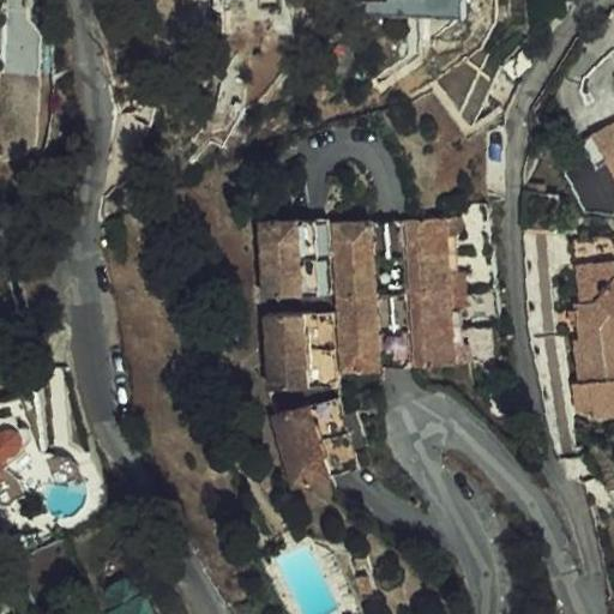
[(403,0),(404,12),(428,12),(428,0),(431,0),(434,0),(433,0),(403,0)]
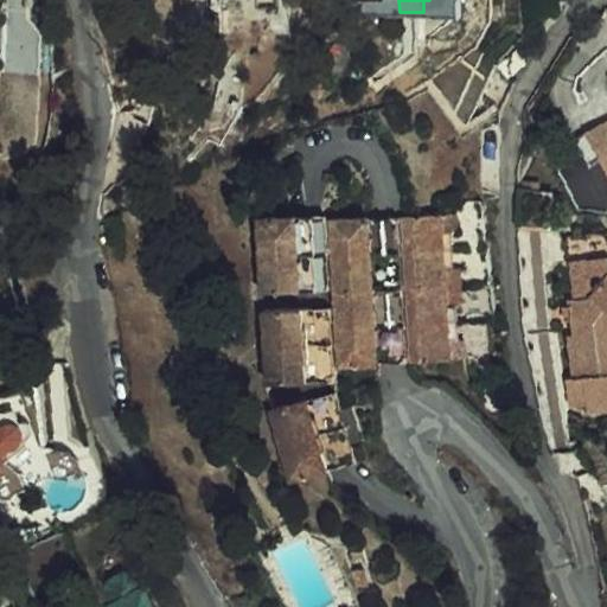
[(532,168),(537,184),(542,198),(574,202),(577,197),(577,190),(569,168),(580,164),(581,165),(606,153),(606,50),(589,58),(604,93),(548,119),(557,142),(530,153),(532,168)]
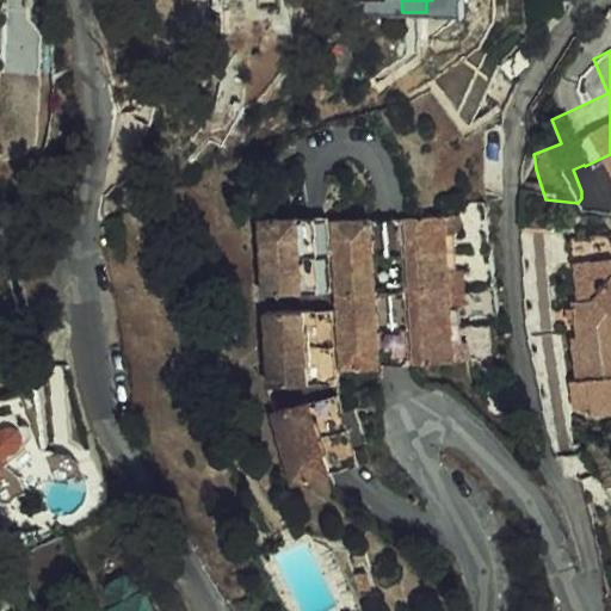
[(423,218),(419,202),(402,204),(406,222),(423,218)]
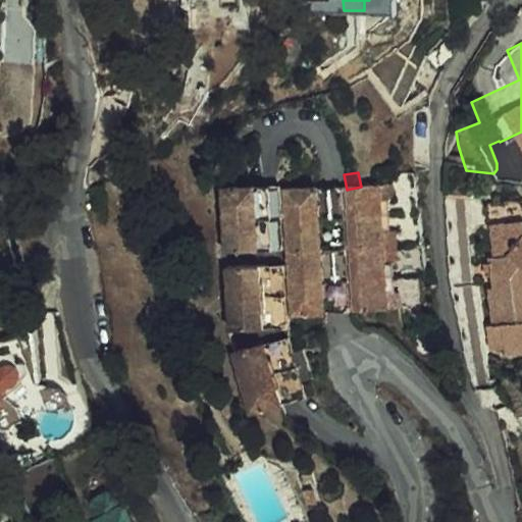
[(363,282),(357,250),(352,219),(347,190),(344,174),(310,179),(331,303),(365,297),(363,282)]
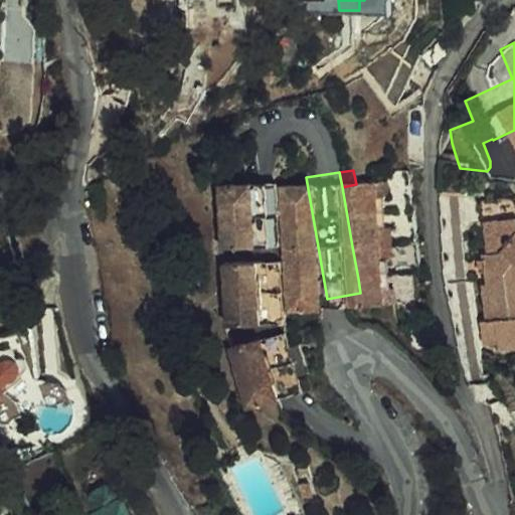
[(323,302),(301,178),(276,182),(297,306),(323,302)]
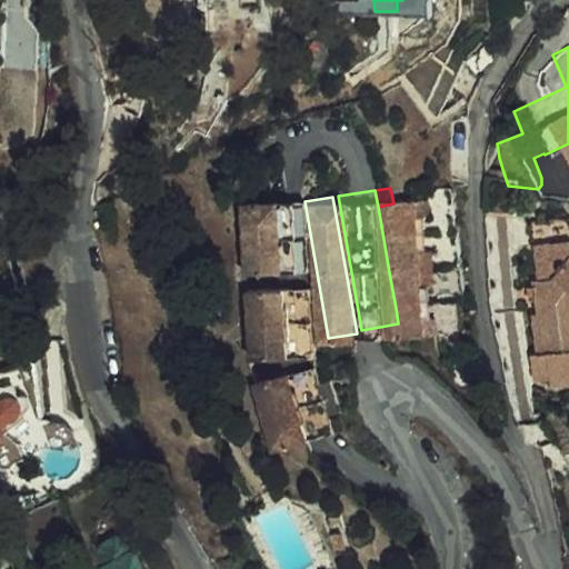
[(288,345),(328,338),(305,201),(265,208),(288,345)]
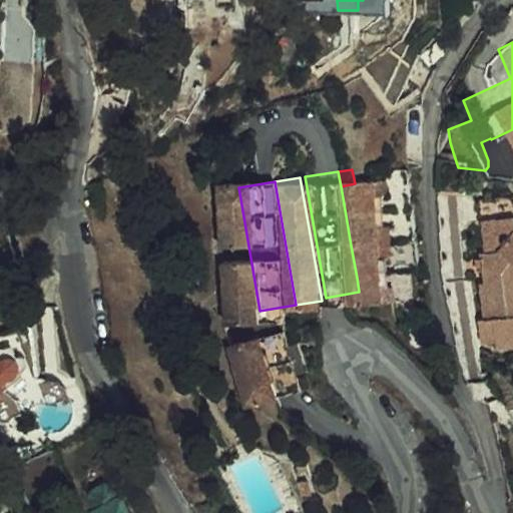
[(232,185),(208,189),(220,250),(243,246),(232,185)]
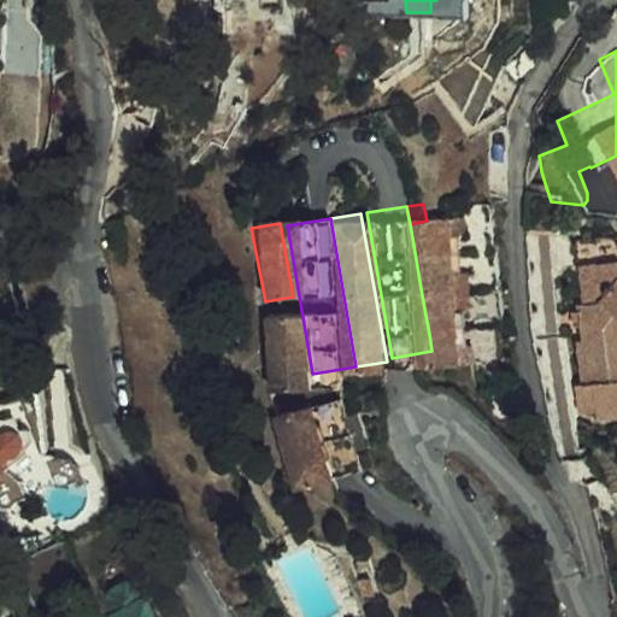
[(558,328),(552,330),(563,371),(556,372),(564,400),(581,394),(583,401),(613,393),(613,387),(616,385),(616,354),(609,324),(612,323),(611,315),(604,311),(612,291),(616,292),(616,259),(588,268),(586,260),(577,263),(564,223),(533,231),(540,258),(545,256),(556,293),(548,294),(558,328)]
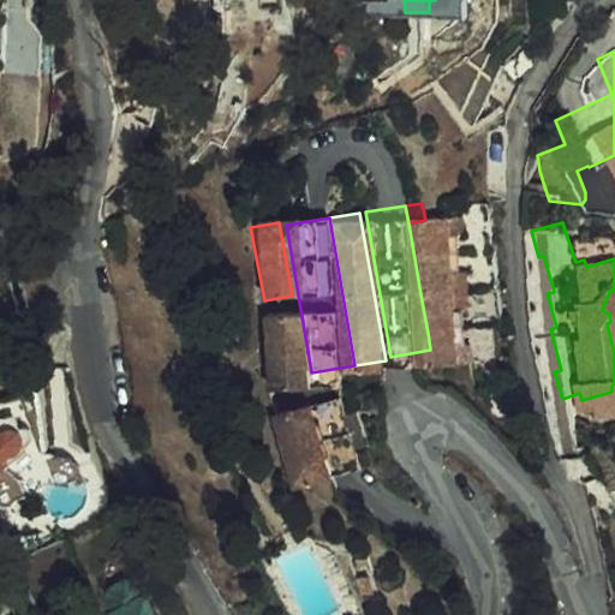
[(264,300),(250,227),(210,234),(225,308),(264,300)]
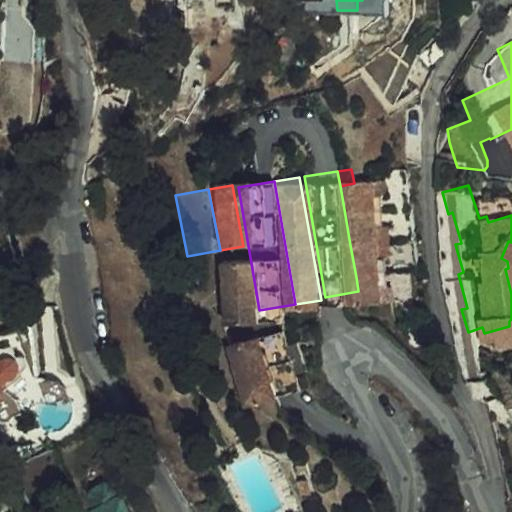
[(359,213),(345,215),(350,245),(364,243),(359,213)]
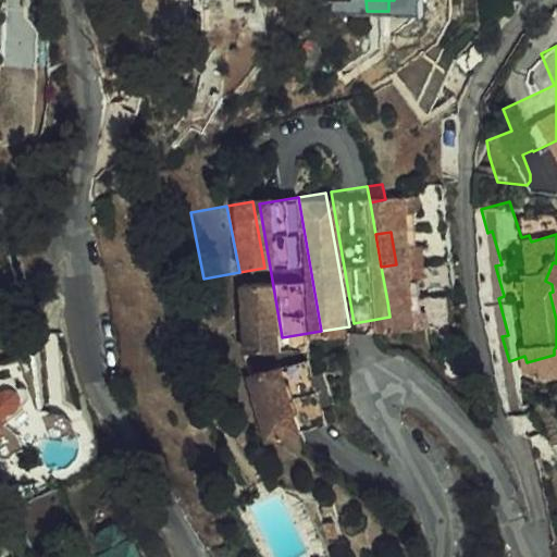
[(268,285),(243,289),(255,356),(280,350),(268,285)]
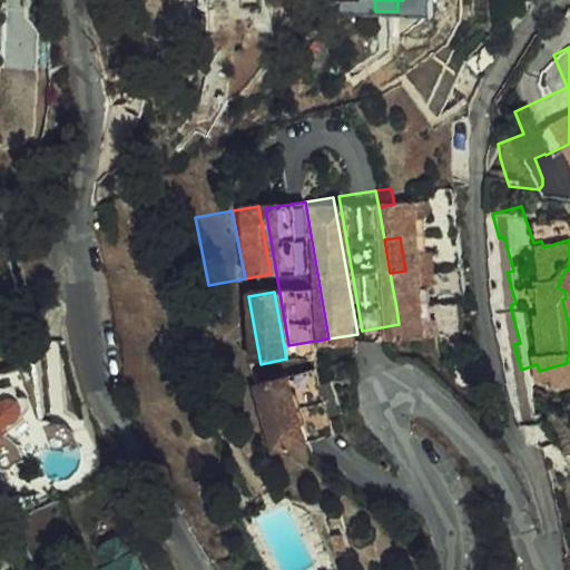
[(210,303),(223,372),(261,364),(248,296),(210,303)]
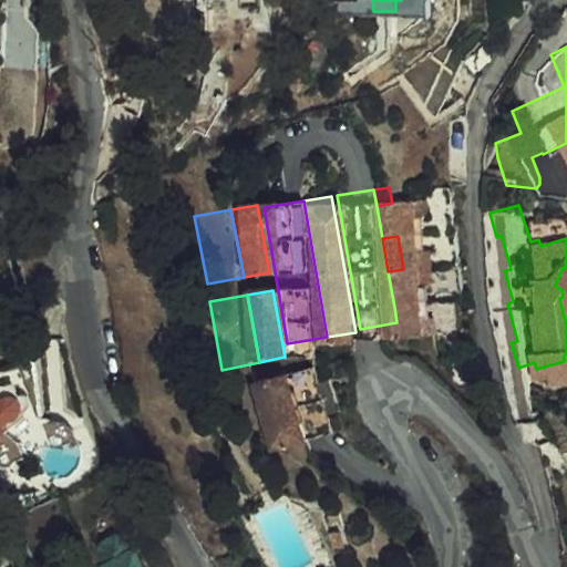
[(410,305),(394,307),(397,322),(412,319),(410,305)]
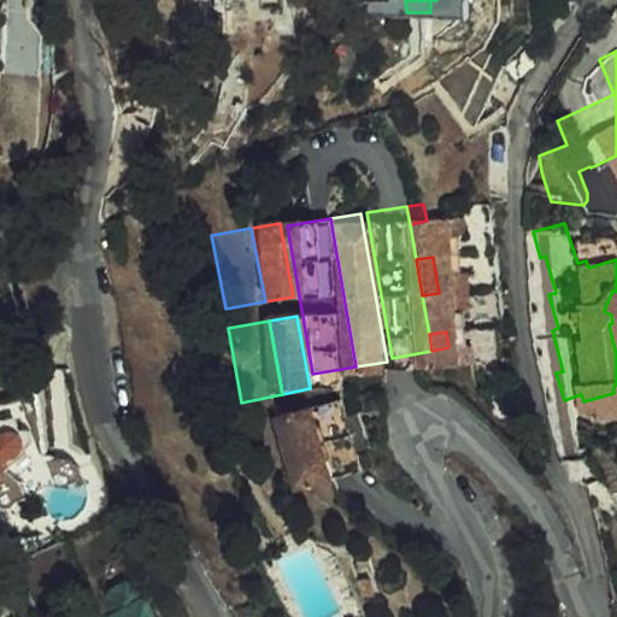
[(483,393),(503,389),(503,382),(500,370),(497,358),(477,362),(483,393)]
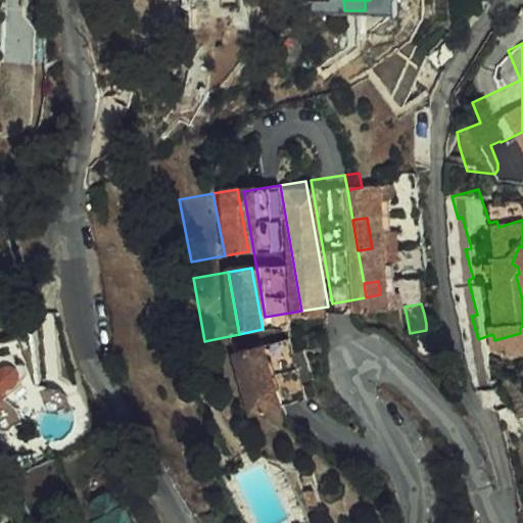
[(265,341),(240,349),(262,410),(287,399),(265,341)]
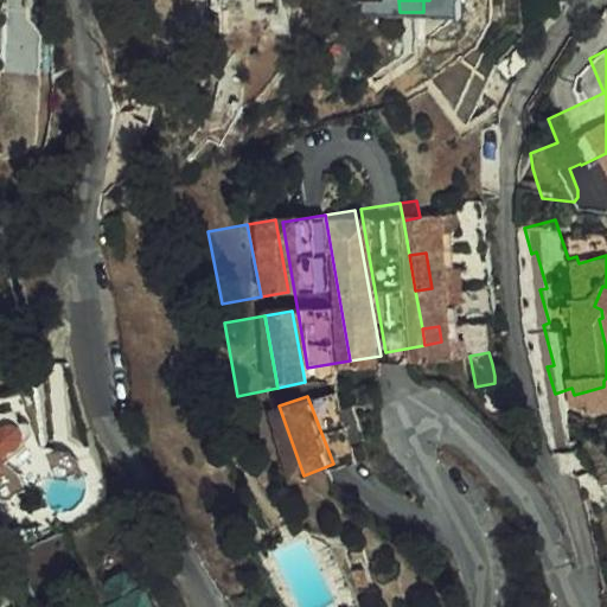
[(242,419),(268,489),(304,475),(279,406),(242,419)]
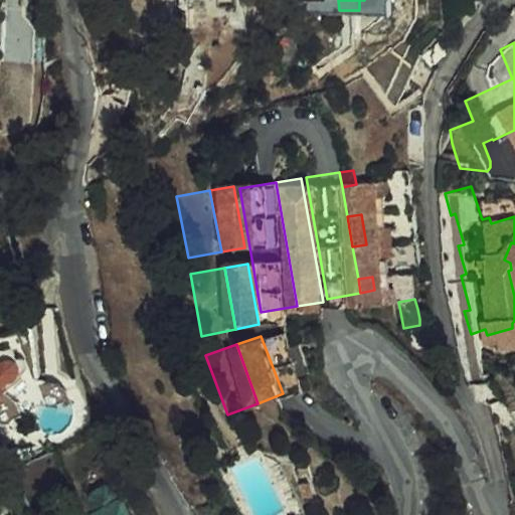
[(162,387),(169,384),(163,369),(155,372),(162,387)]
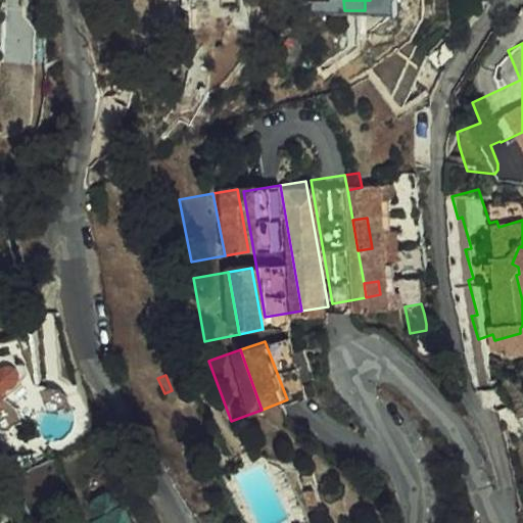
[(320,502),(314,487),(304,491),(311,506),(320,502)]
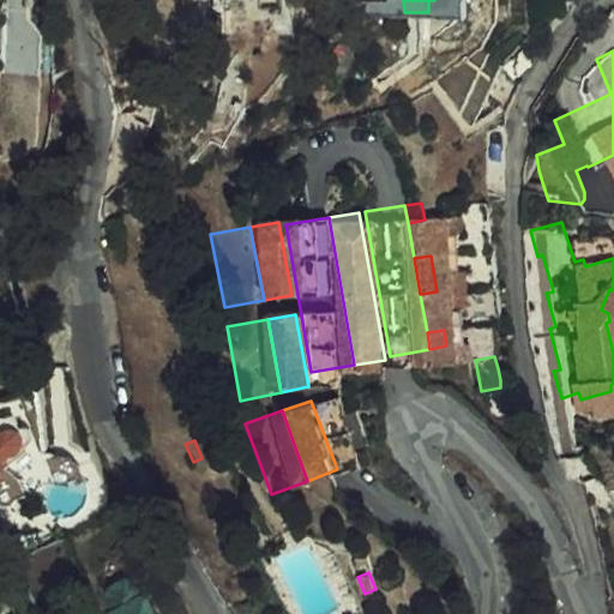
[(151,613),(161,613),(140,577),(137,587),(151,613)]
